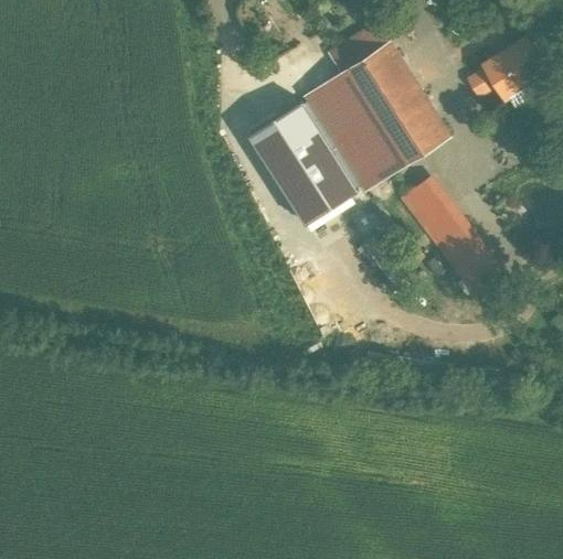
[(446,139),(376,31),(331,58),(343,78),(401,168),(446,139)]
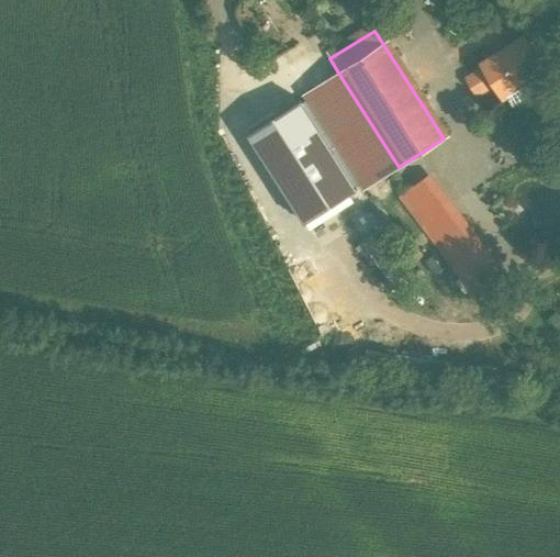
[(524,41),(480,68),(501,102),(505,99),(524,87),(530,98),(537,107),(558,93),(545,74),(546,74),(524,41)]
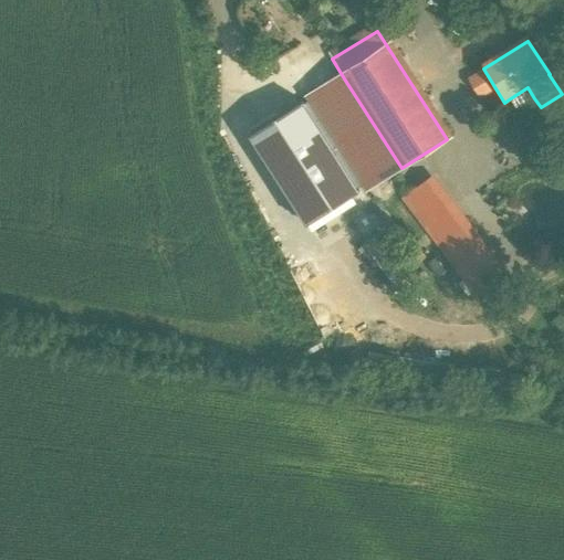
[(401,168),(344,78),(307,102),(365,191),(401,168)]
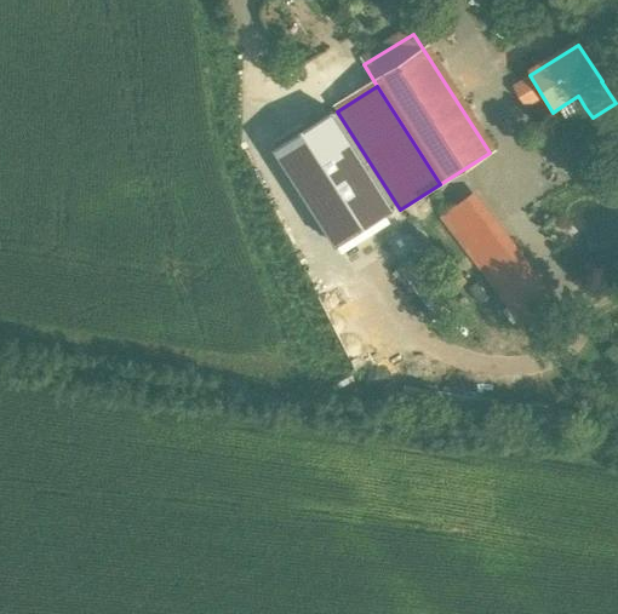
[(578,96),(558,109),(565,120),(585,108),(578,96)]
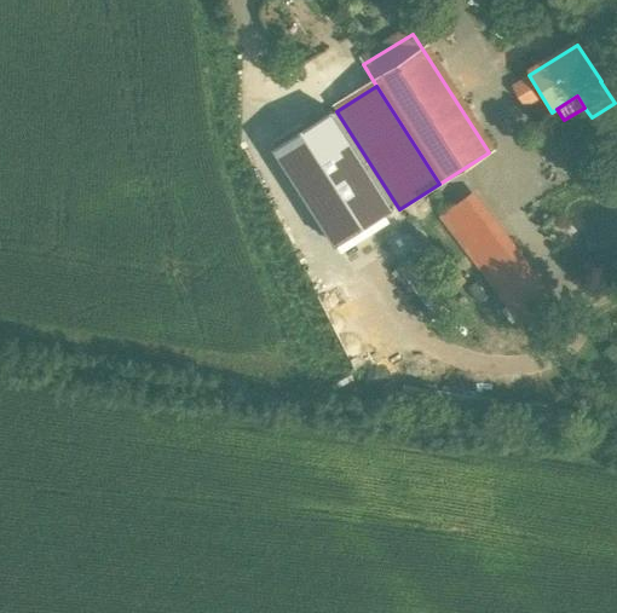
[(555,305),(473,197),(444,219),(526,327),(555,305)]
